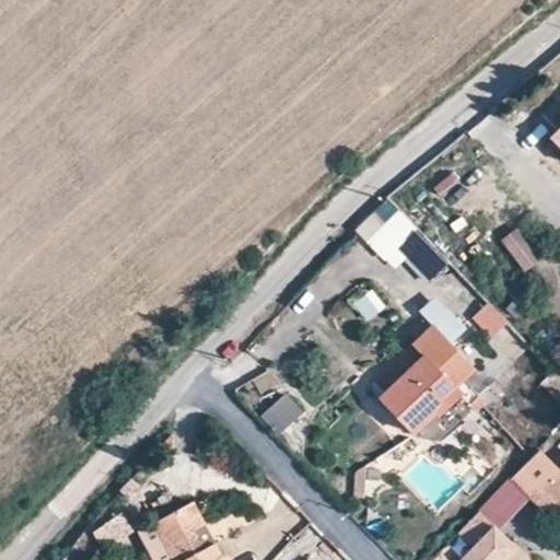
[(559,129),(550,139),(559,149),(559,129)]
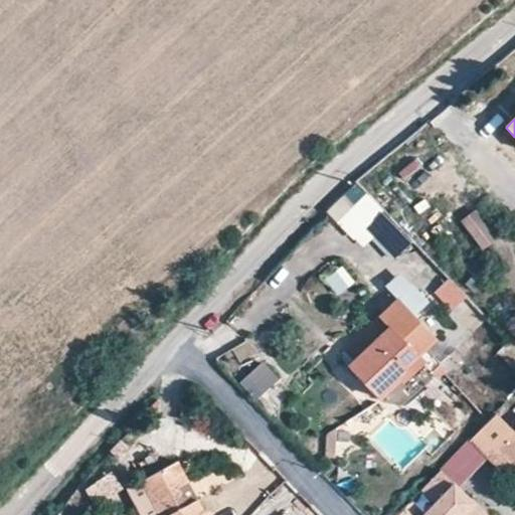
[(328,211),(365,250),(393,224),(355,185),(328,211)]
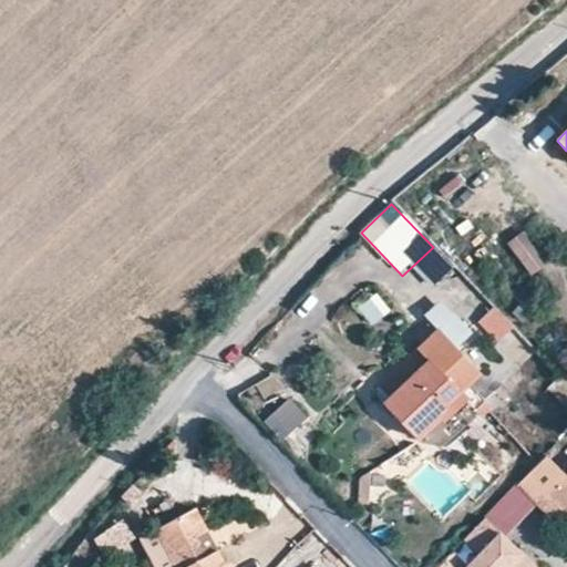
[(498,343),(516,327),(497,306),(480,322),(498,343)]
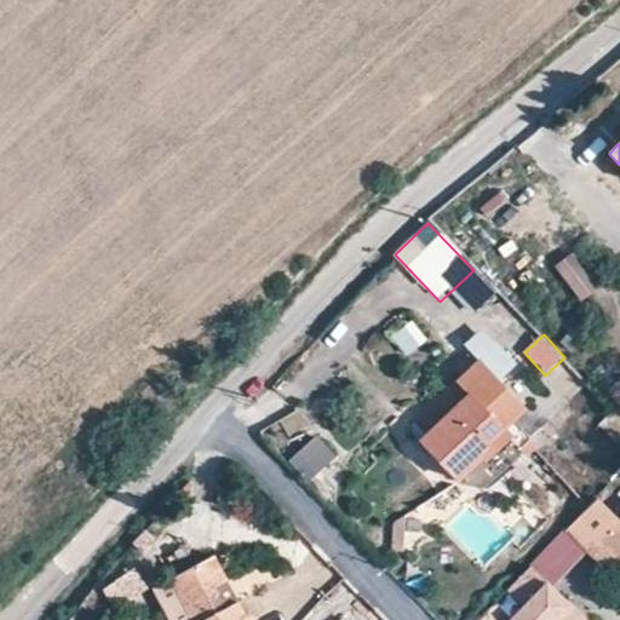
[(469,392),(446,413),(451,417),(423,441),(454,475),(503,430),(526,409),(482,361),(459,382),(469,392)]
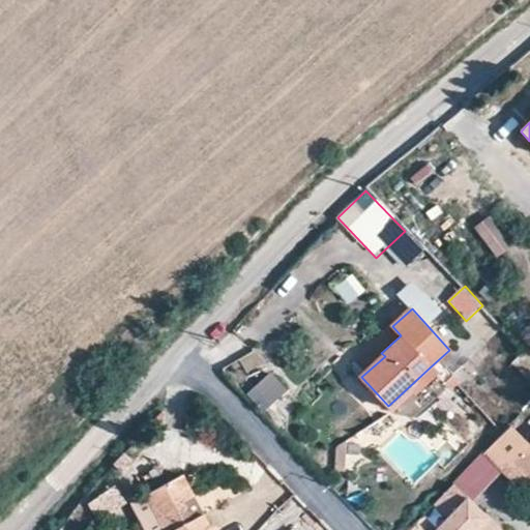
[(529,324),(520,334),(529,345),(529,324)]
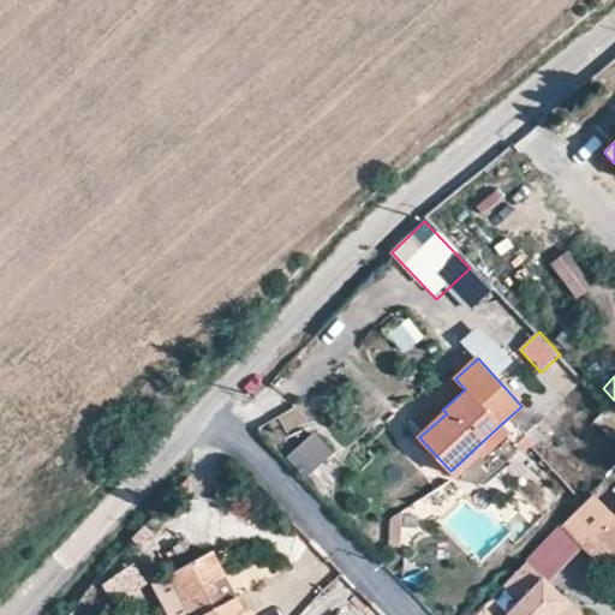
[(447,413),(442,410),(416,433),(419,437),(447,413)]
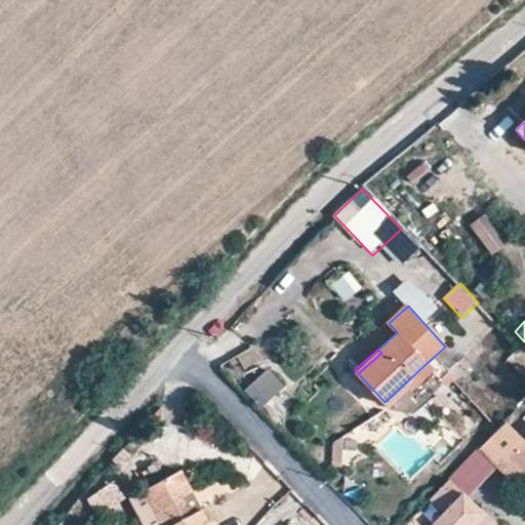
[(432,370),(426,364),(385,402),(391,408),(432,370)]
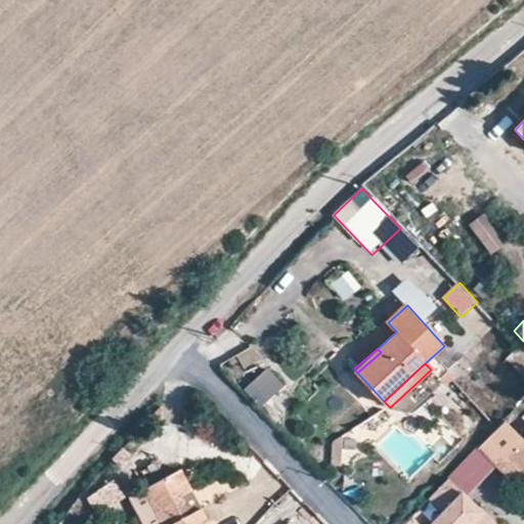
[(269,367),(245,391),(262,409),(287,385),(269,367)]
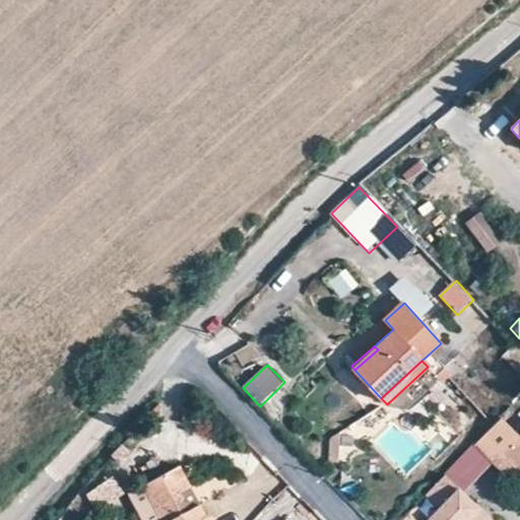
[(519,468),(519,434),(518,436),(500,417),(475,444),(510,478),(519,468)]
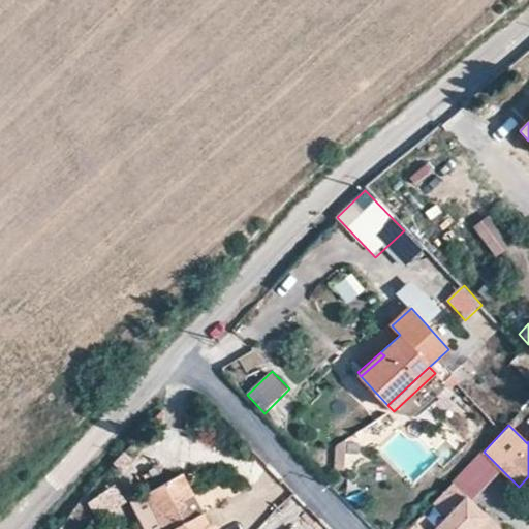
[(336,445),(340,463),(361,458),(356,440),(336,445)]
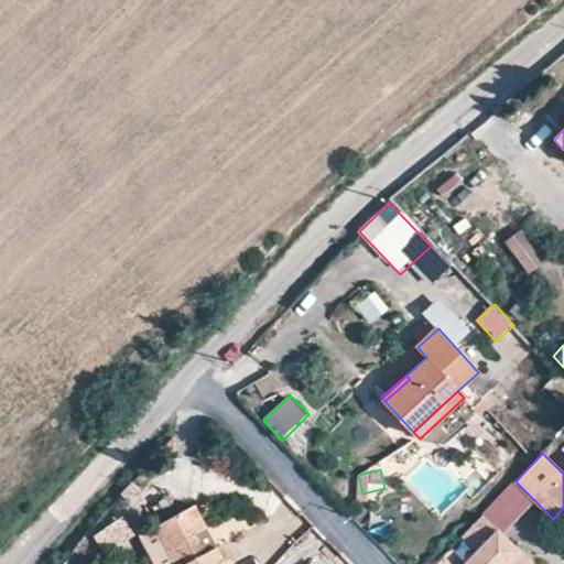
[(206,528),(195,505),(155,527),(175,563),(226,563),(217,546),(205,553),(195,533),(206,528)]
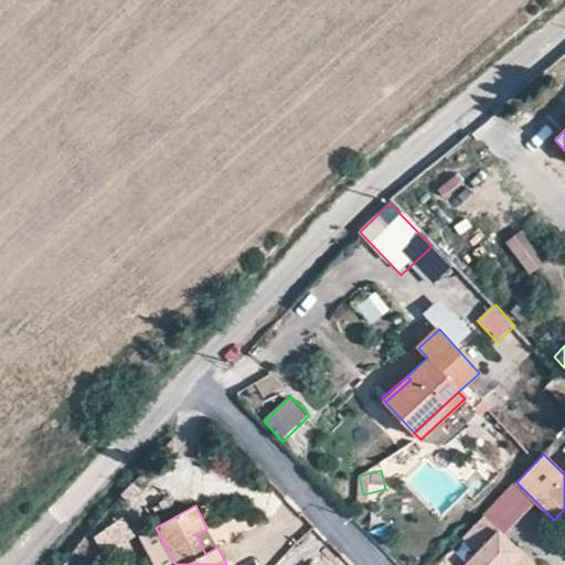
[(469,560),(498,530),(484,516),(456,545),(469,560)]
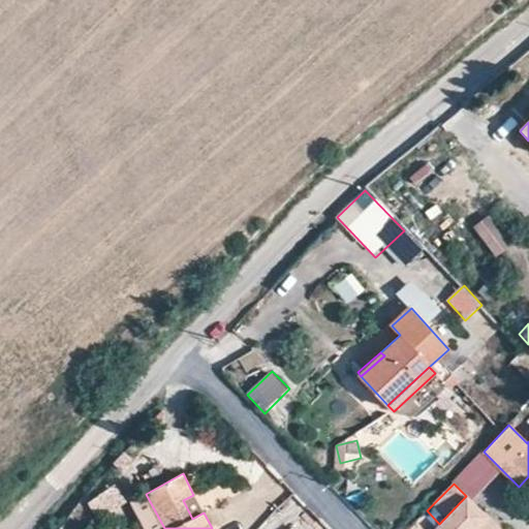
[(164,528),(146,494),(132,501),(147,528),(164,528)]
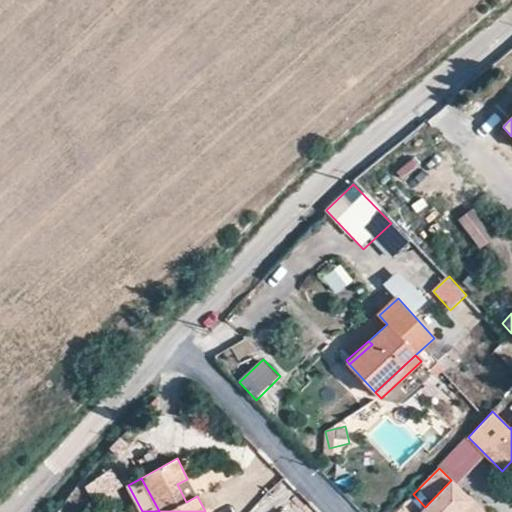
[(425,507),(422,510),(423,511),(484,511),(451,480),(425,507)]
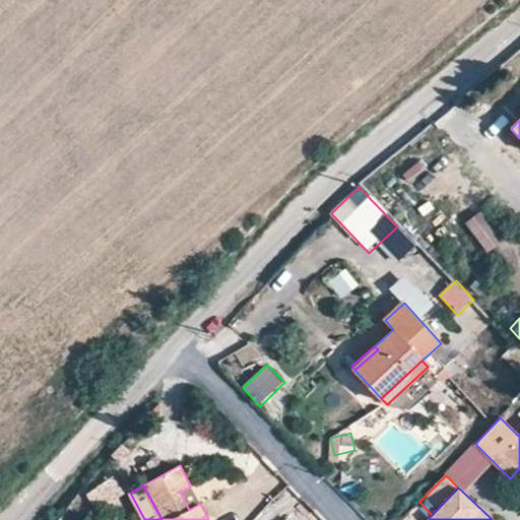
[(426,519),(415,509),(402,519),(426,519)]
